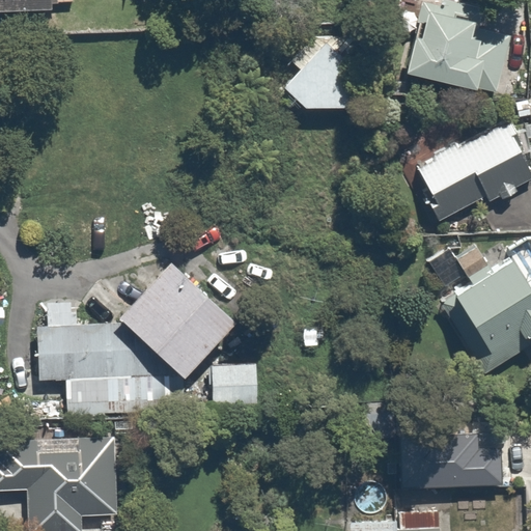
[(0,0),(0,15),(51,14),(50,0),(0,0)]
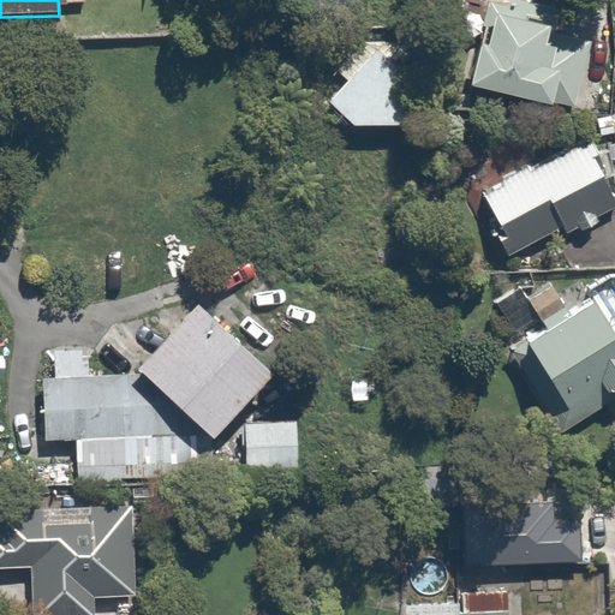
[(481,28),(485,28),(471,84),(554,105),(555,100),(574,105),(590,43),(556,34),(562,11),(518,0),(513,0),(512,7),(488,1),(481,28)]
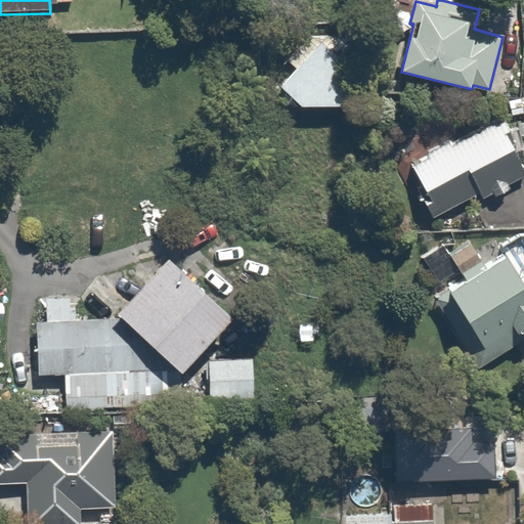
[(358,59),(301,28),(270,85),(328,117),(358,59)]
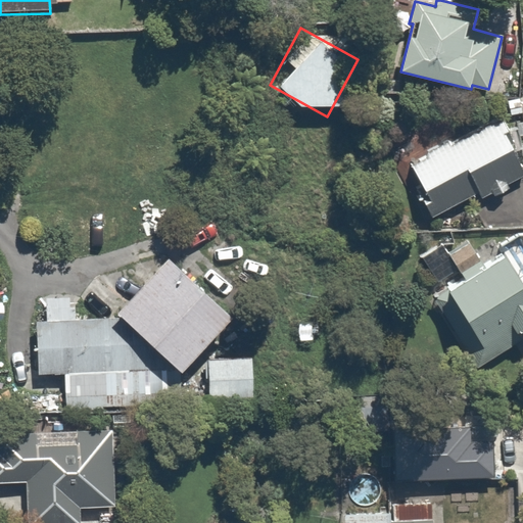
[(503,117),(413,165),(423,186),(417,190),(432,219),(480,193),(482,197),(522,176),(522,170),(504,134),(509,131),(503,117)]
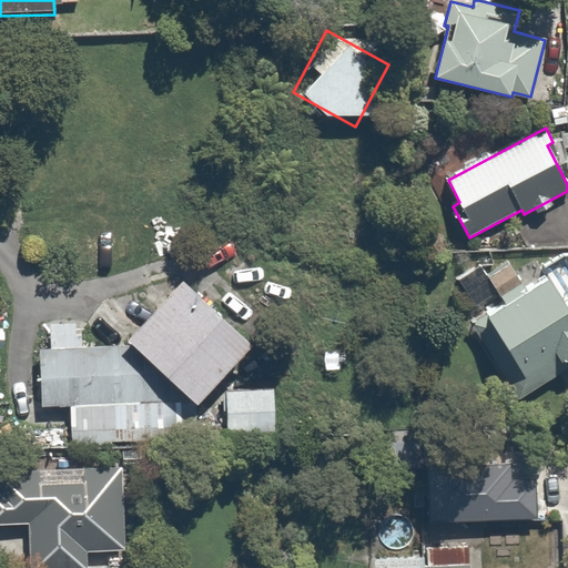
[(173,263),(113,323),(182,392),(242,332),(173,263)]
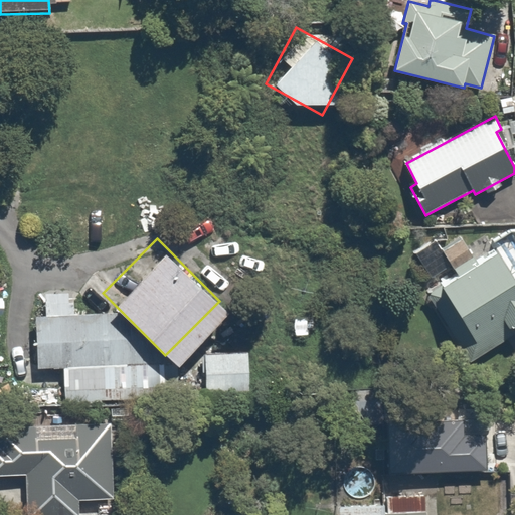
[(514,275),(500,251),(428,297),(471,363),(514,334),(514,275)]
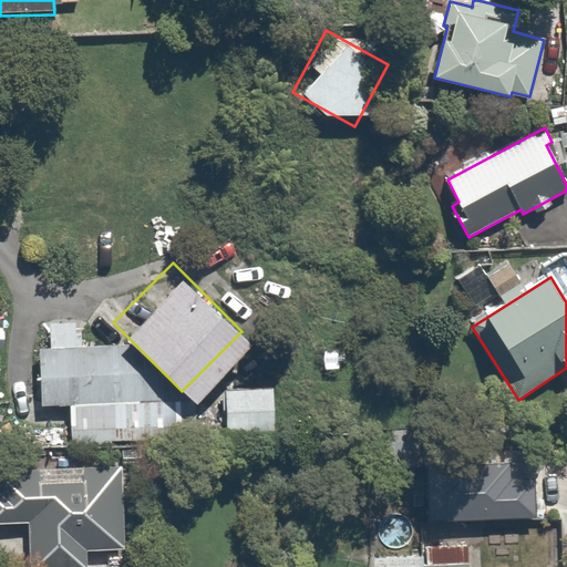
[(147,437),(148,384),(107,341),(28,342),(27,397),(64,397),(63,436),(147,437)]
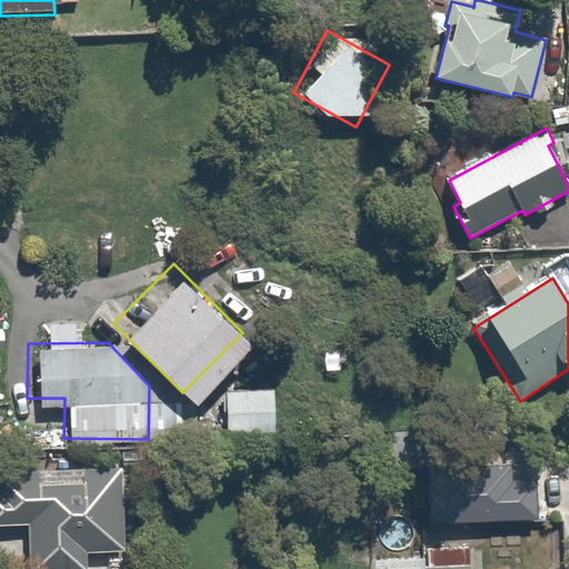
[(275,389),(220,389),(219,428),(275,429),(275,389)]
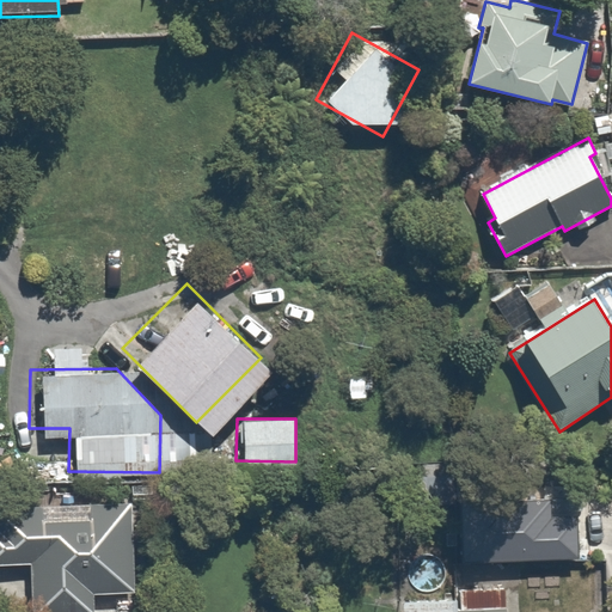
[(89,588),(136,587),(135,533),(123,534),(122,490),(0,493),(0,555),(20,555),(20,600),(90,599),(89,588)]
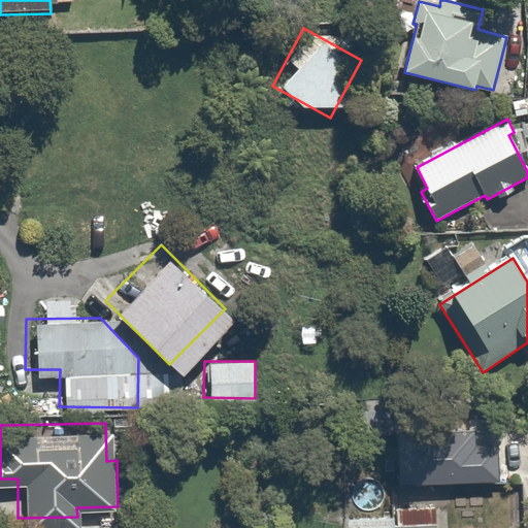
[(498,447),(477,447),(477,430),(398,433),(400,486),(499,482),(498,447)]
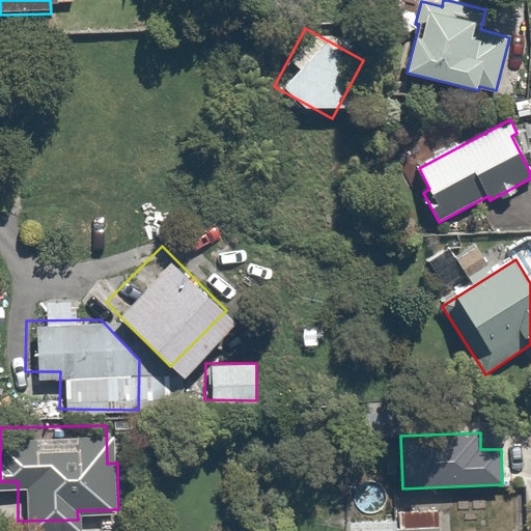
[(397,530),(397,521),(348,524),(348,530),(397,530)]
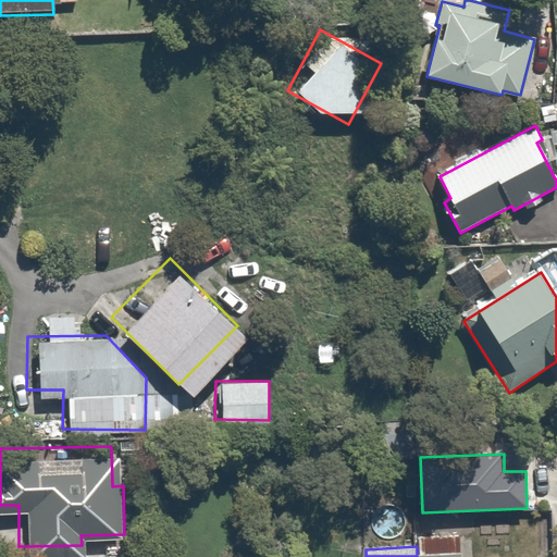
All buildings are outlined.
